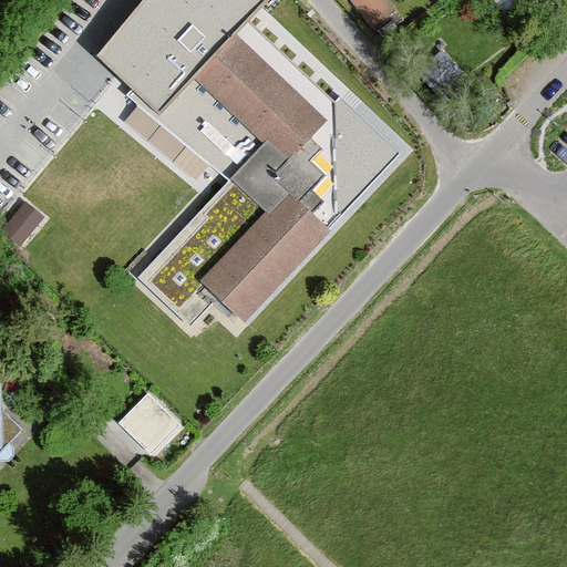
[(334,102),(247,19),(266,0),(144,0),(99,57),(134,90),(126,98),(227,179),(136,278),(185,326),(208,301),(233,325),(398,152),(341,98),(334,102)]
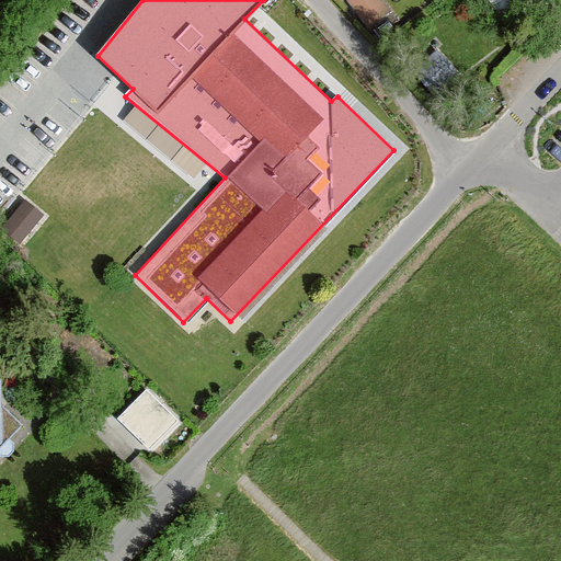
[(389,11),(380,0),(345,0),(344,1),(365,29),(389,11)]
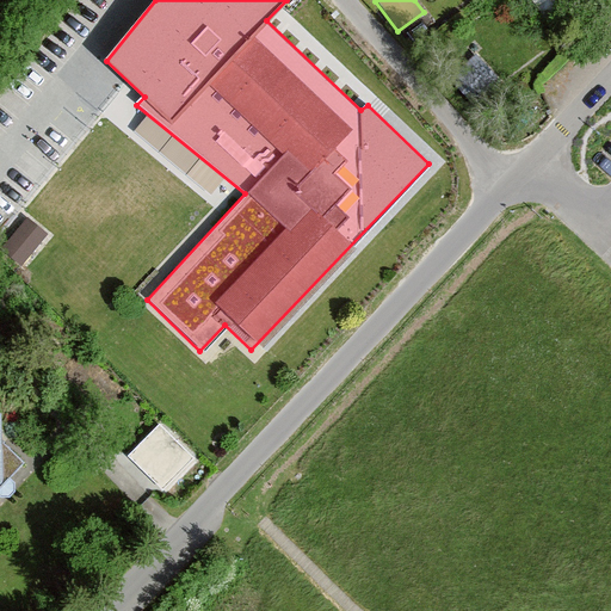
[(26,260),(51,227),(28,209),(2,242),(26,260)]
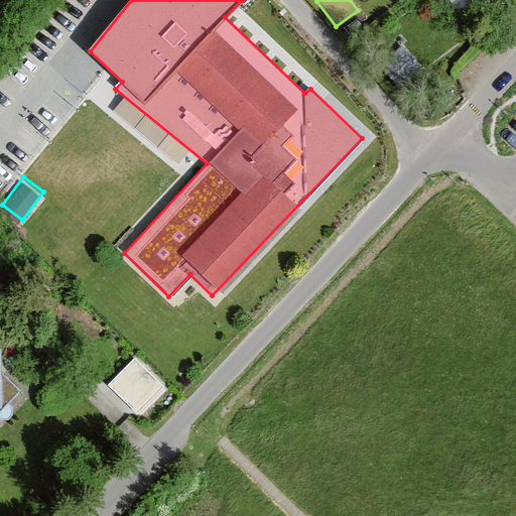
[(139,351),(109,377),(139,409),(168,382),(139,351)]
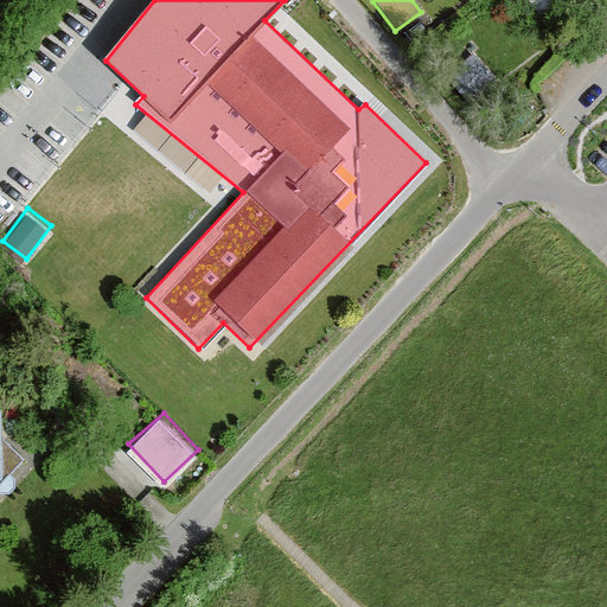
[(0,484),(24,460),(0,436),(0,484)]
